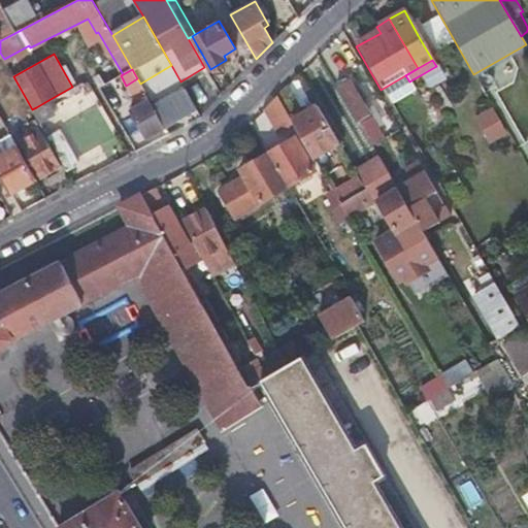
[(141,86),(140,84),(137,78),(126,86),(135,102),(131,104),(133,109),(132,111),(145,137),(164,127),(155,108),(141,86)]
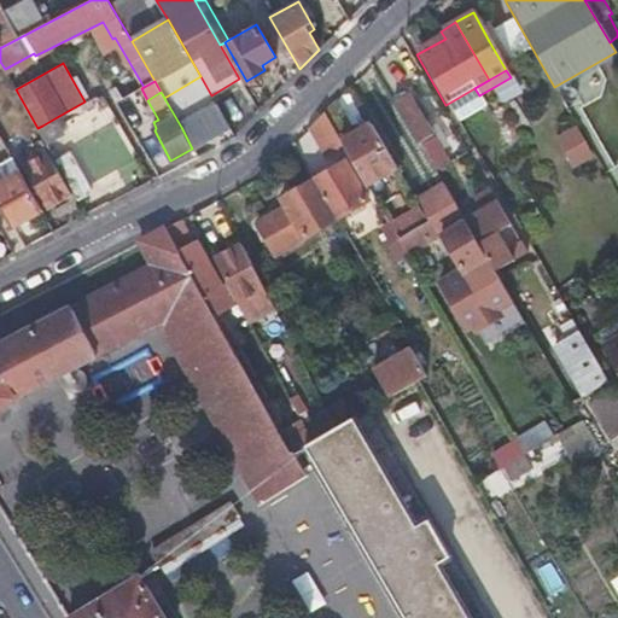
[(433,169),(441,165),(448,161),(408,92),(392,100),(433,169)]
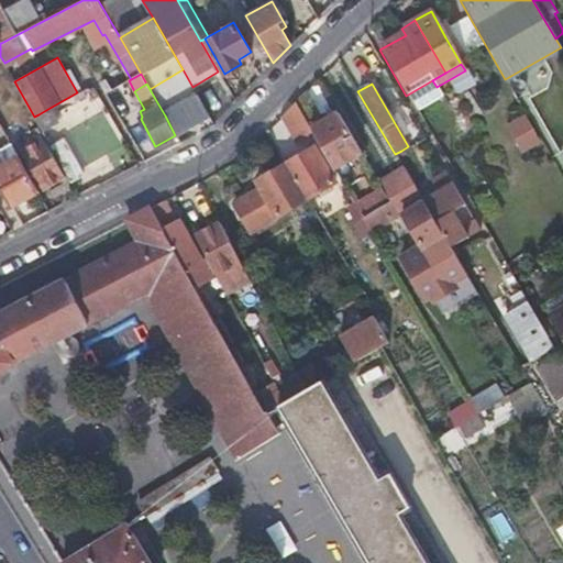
[(107,92),(112,105),(119,116),(133,109),(120,86),(107,92)]
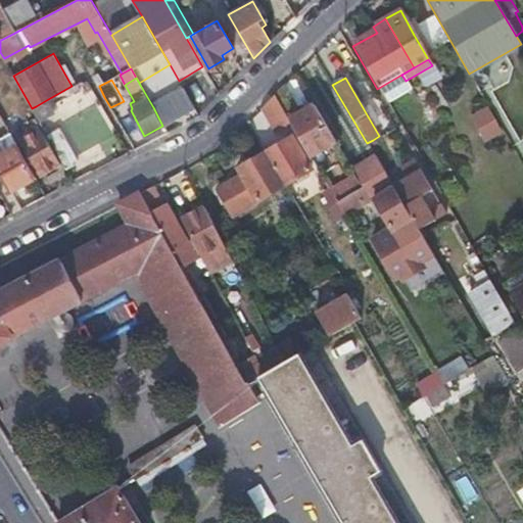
[(149,80),(140,85),(153,107),(161,102),(149,80)]
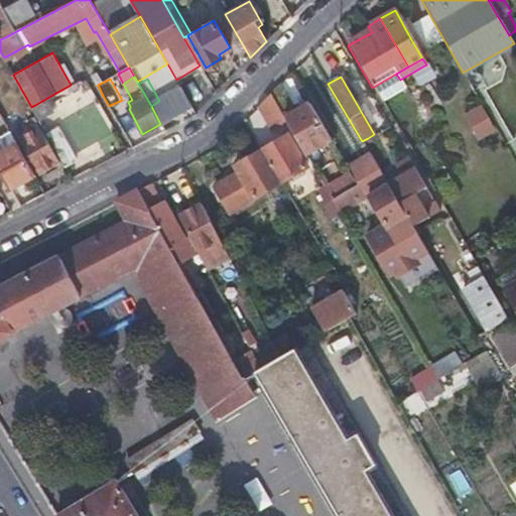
[(269,94),(283,118),(284,120),(304,153),(329,138),(308,103),(296,110),(280,83),(269,94)]
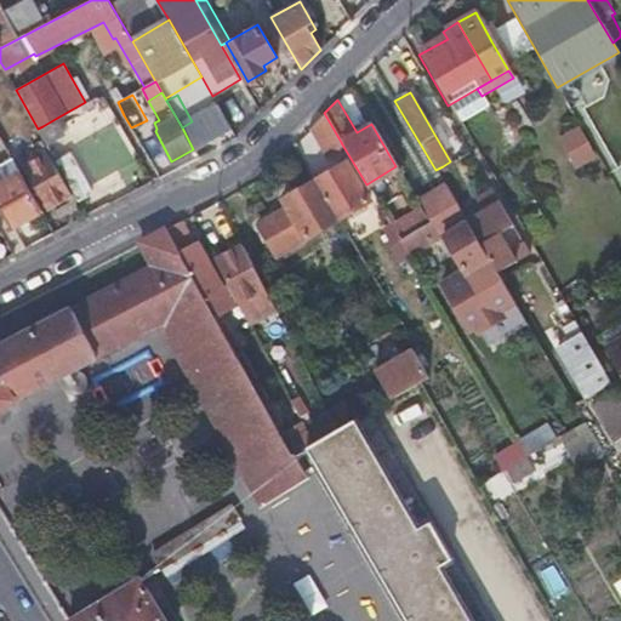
[(192,121),(182,127),(193,149),(231,127),(218,106),(192,121)]
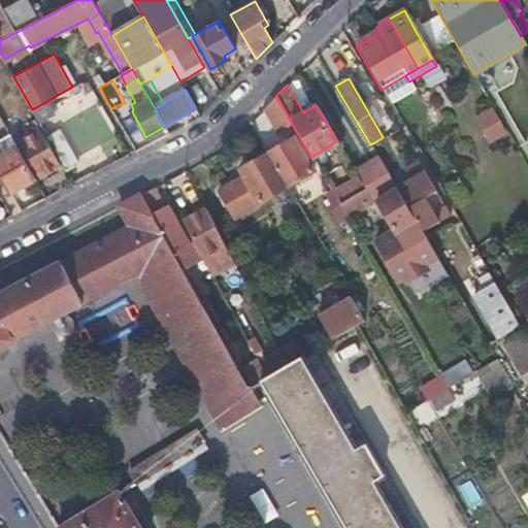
[(290,121),(275,96),(263,109),(276,131),(291,123),(290,121)]
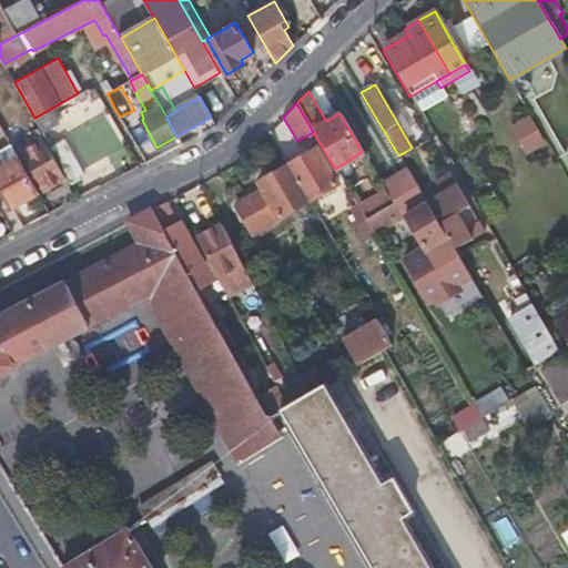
[(60,119),(52,108),(39,115),(46,128),(60,119)]
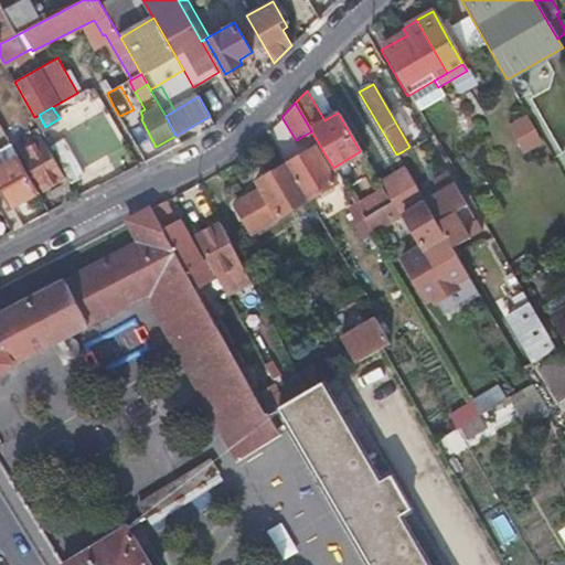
[(529,114),(509,126),(526,156),(546,144),(529,114)]
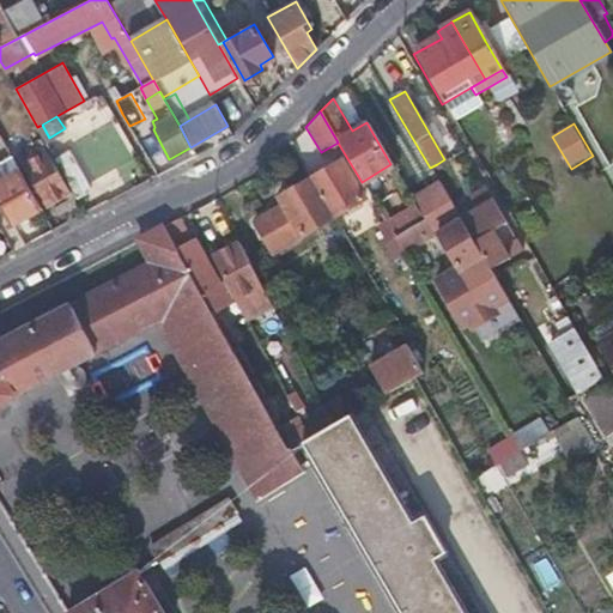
[(70,192),(54,164),(38,137),(30,141),(37,153),(22,162),(46,205),(70,192)]
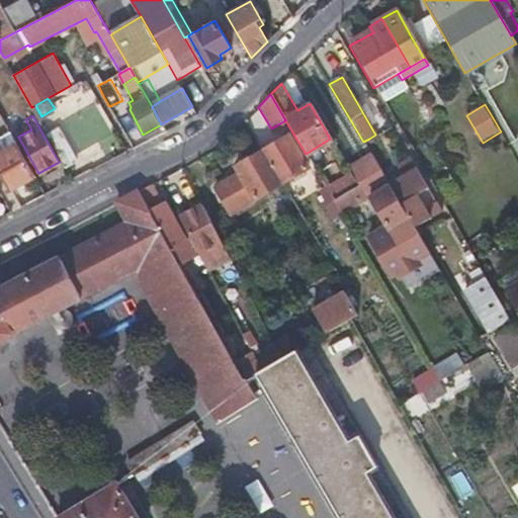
[(65,165),(71,162),(77,159),(58,125),(46,132),(65,165)]
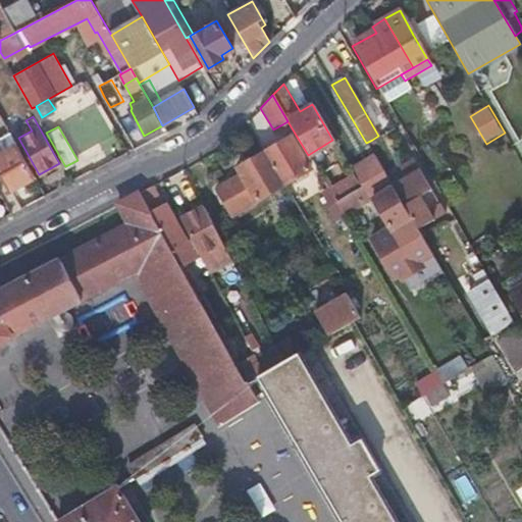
[(0,139),(3,145),(6,151),(0,154),(0,168),(11,190),(36,175),(11,134),(0,139)]
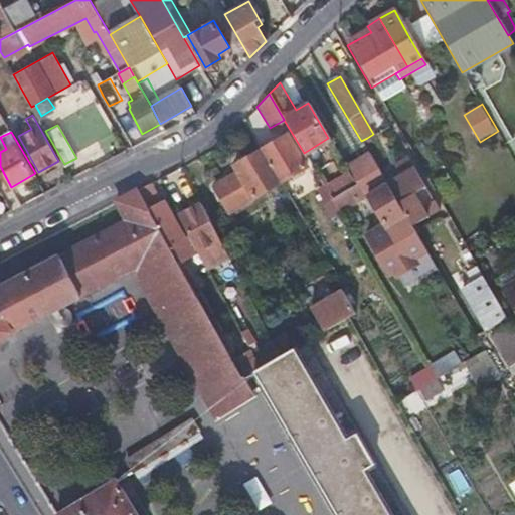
[(260,150),(279,182),(304,166),(286,135),(260,150)]
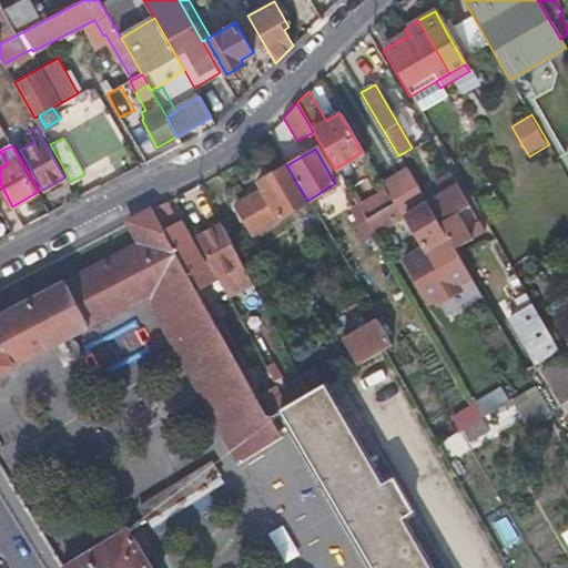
[(256,192),(273,221),(307,201),(286,165),(259,181),(263,188),(256,192)]
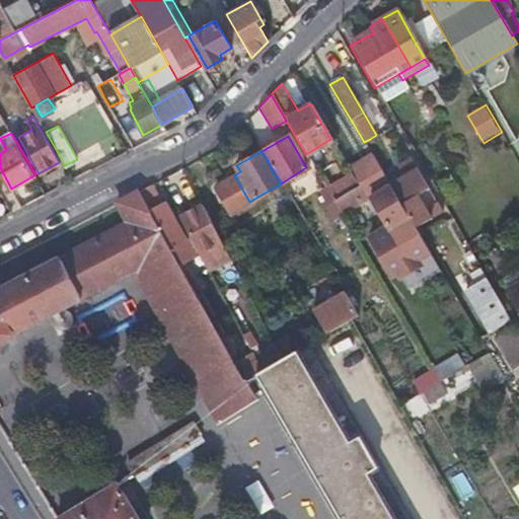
[(401,176),(388,184),(408,217),(415,227),(441,212),(435,202),(424,209),(416,196),(427,189),(410,158),(395,166),(401,176)]
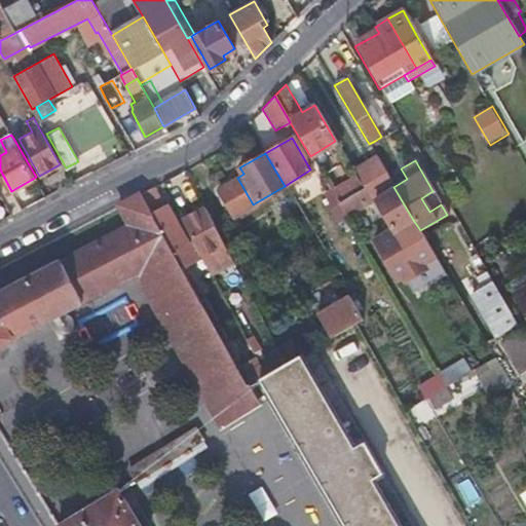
[(413,220),(393,187),(384,171),(377,176),(387,192),(380,196),(398,226),(379,237),(402,276),(408,272),(410,277),(423,269),(420,265),(435,257),(425,240),(420,230),(413,220)]
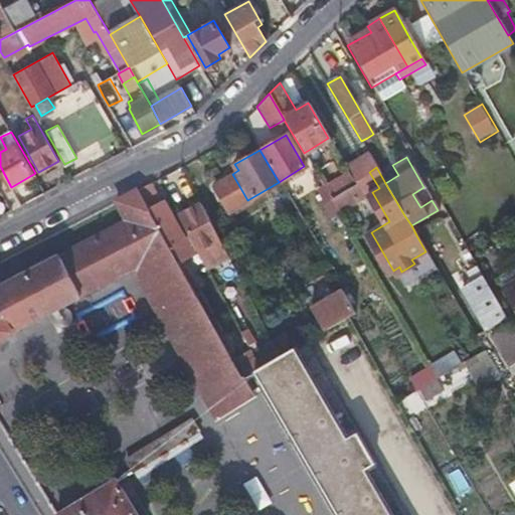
[(331,199),(353,186),(356,184),(348,172),(323,186),(331,199)]
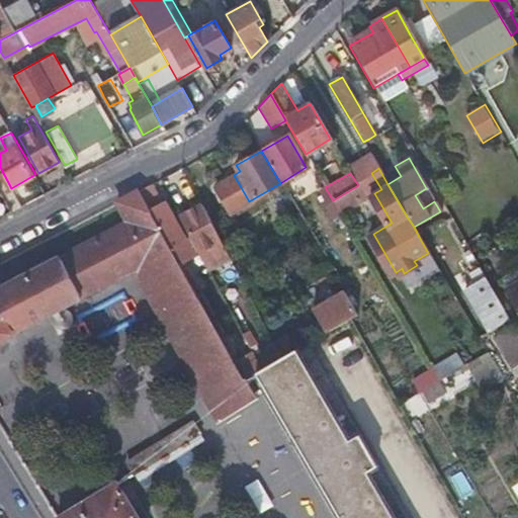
[(231,212),(249,201),(234,175),(214,186),(231,212)]
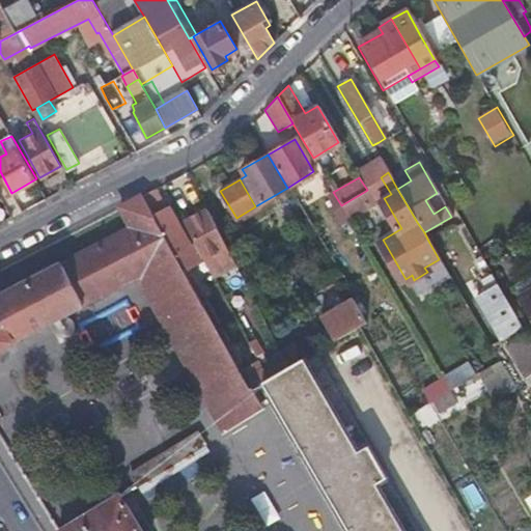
[(156,214),(169,207),(161,186),(146,192),(156,214)]
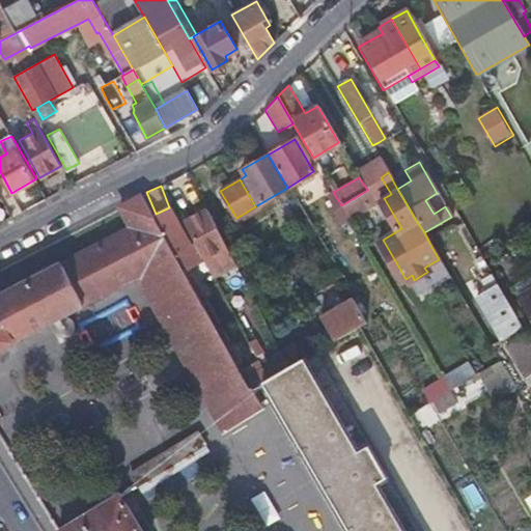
[(372,204),(364,192),(341,205),(348,218),(372,204)]
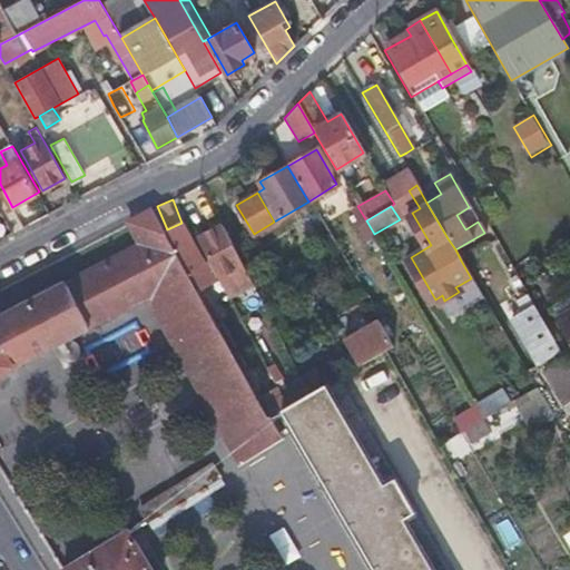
[(146,301),(187,277),(186,275),(163,234),(149,210),(127,223),(138,244),(0,315),(0,377),(107,322),(146,300),(146,301)]
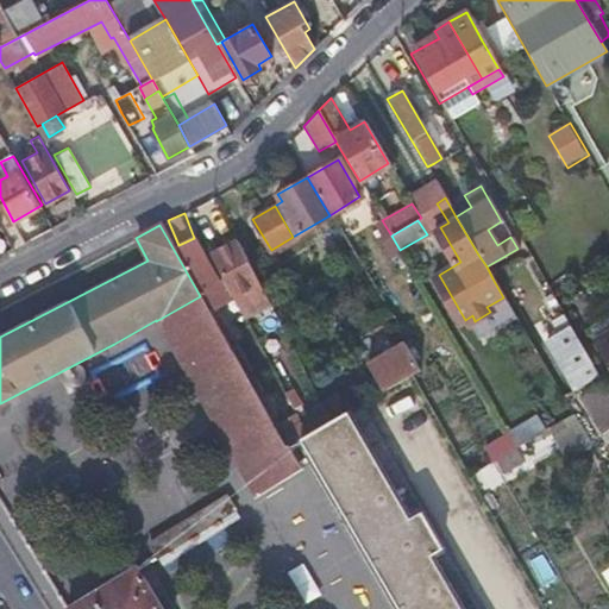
[(199,294),(208,288),(218,283),(193,239),(174,250),(199,294)]
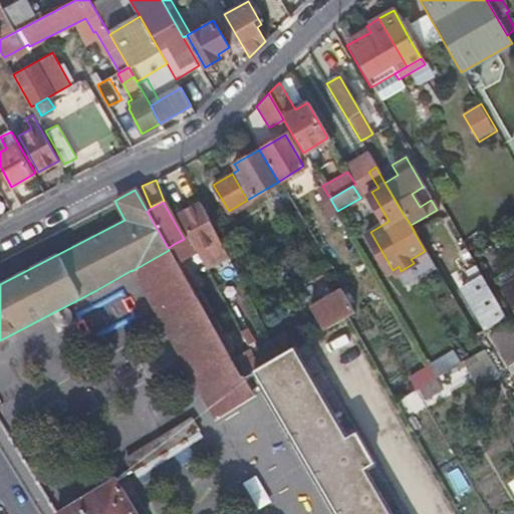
[(227,255),(213,229),(200,204),(177,215),(205,268),(227,255)]
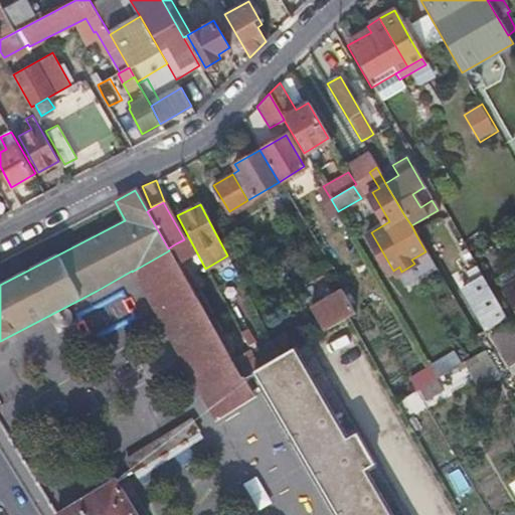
[(442,278),(445,276),(449,274),(423,231),(416,235),(425,251),(442,278)]
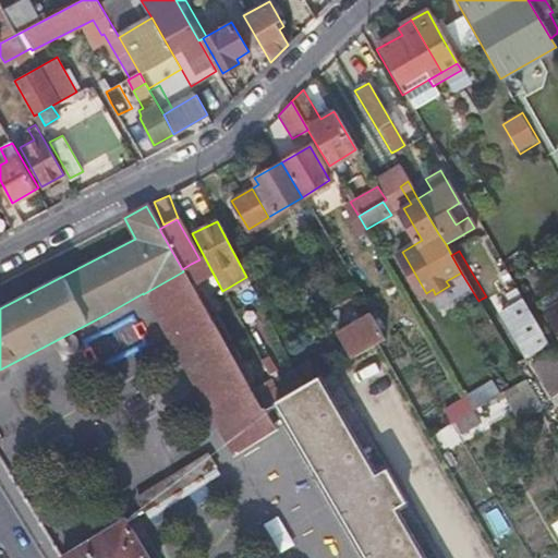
[(165,334),(189,376),(229,352),(183,271),(143,294),(165,334)]
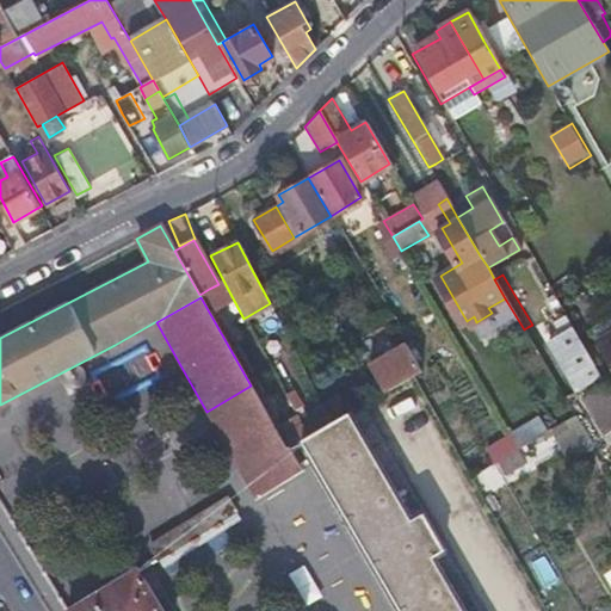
[(536,327),(544,341),(573,325),(565,310),(536,327)]
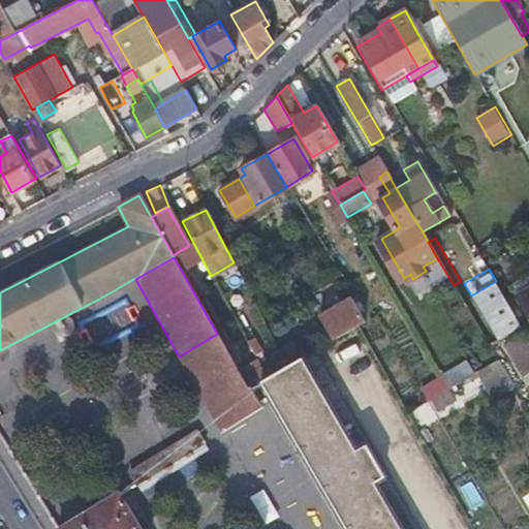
[(493,283),(484,289),(474,294),(494,329),(514,317),(493,283)]
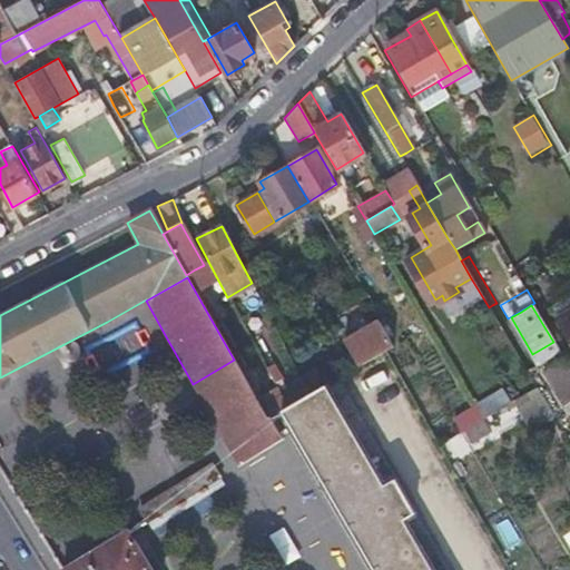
[(569,307),(554,316),(569,343),(569,307)]
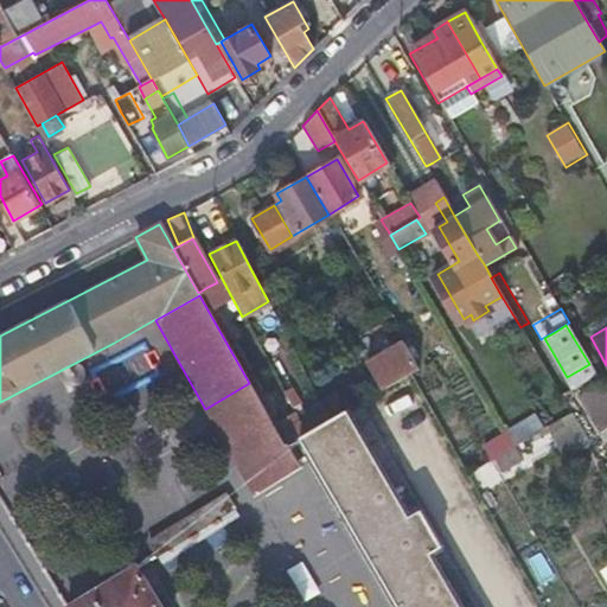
[(417,368),(410,355),(402,340),(366,362),(381,389),(417,368)]
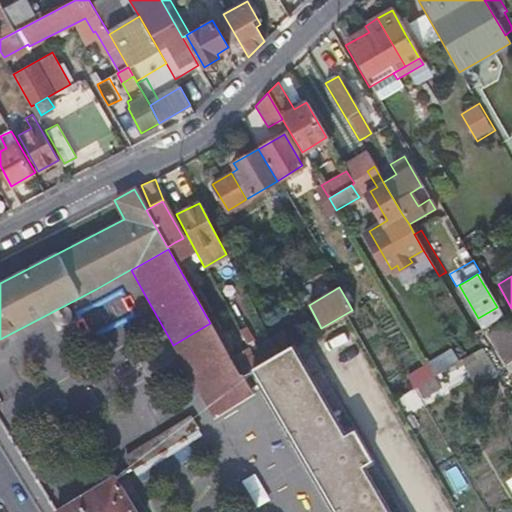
[(490,316),(494,323),(499,320),(495,313),(490,316)]
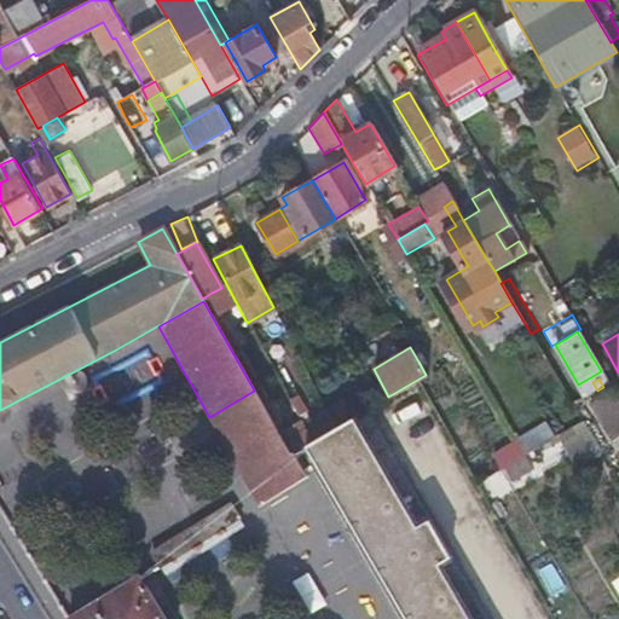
[(591,394),(595,401),(612,391),(608,385),(603,387),(597,391),(591,394)]
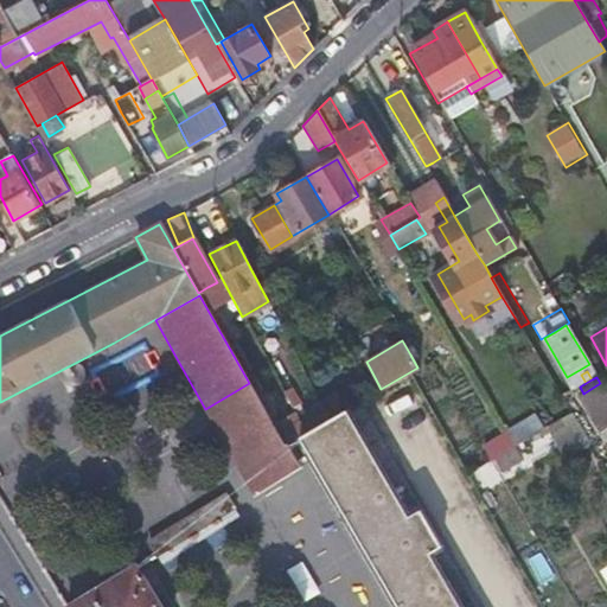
[(400,606),(462,606),(432,553),(441,547),(420,510),(409,516),(346,408),(344,410),(330,419),(326,421),(304,434),(285,445),(274,426),(249,383),(205,409),(254,497),(304,466),(300,461),(311,453),(400,606)]
